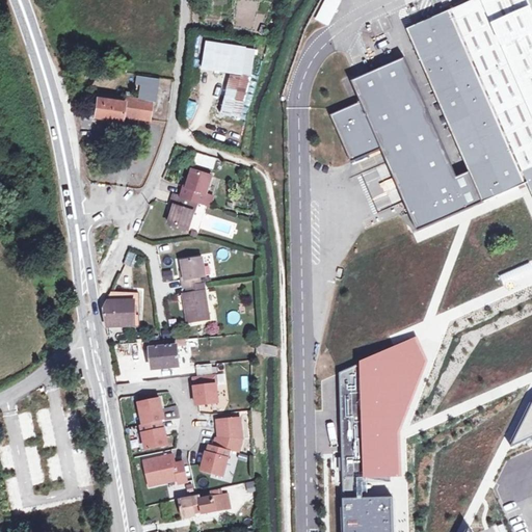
[(531,0),(476,0),(406,30),(469,171),(457,177),(404,58),(350,82),(358,101),(328,114),(350,163),(380,150),(386,162),(406,154),(428,204),(408,213),(417,232),(527,183),(531,193),(531,0)]
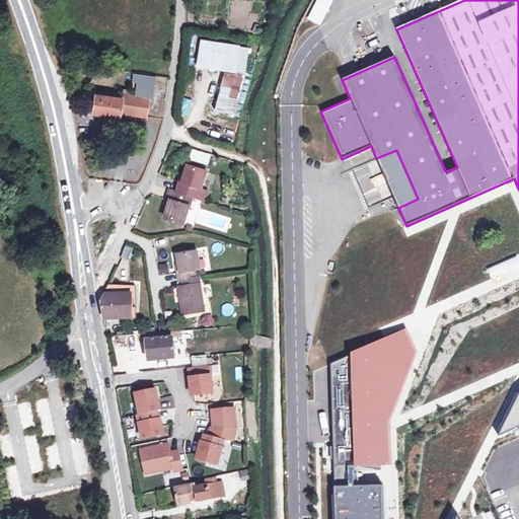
[(214,70),(225,72),(234,73),(238,48),(202,43),(197,68),(208,69),(208,72),(214,73),(214,70)]
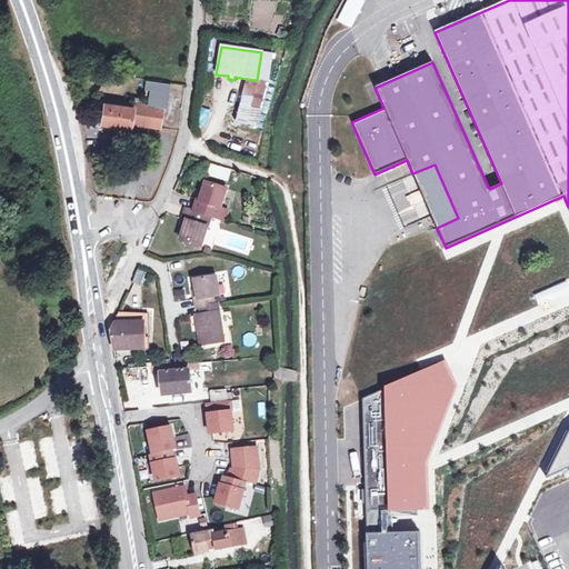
[(261,52),(257,80),(267,81),(270,55),(261,52)]
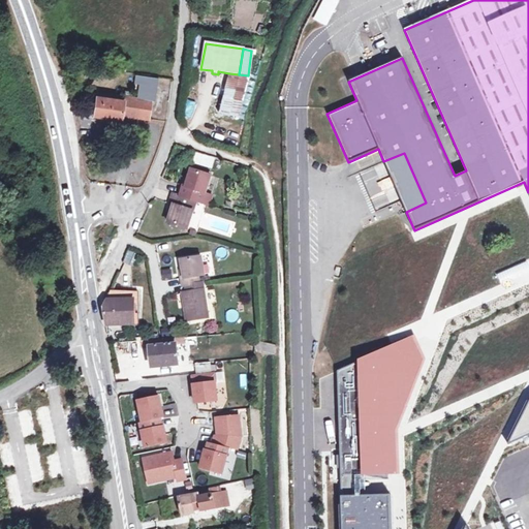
[(238,117),(248,75),(239,74),(229,73),(219,115),(238,117)]
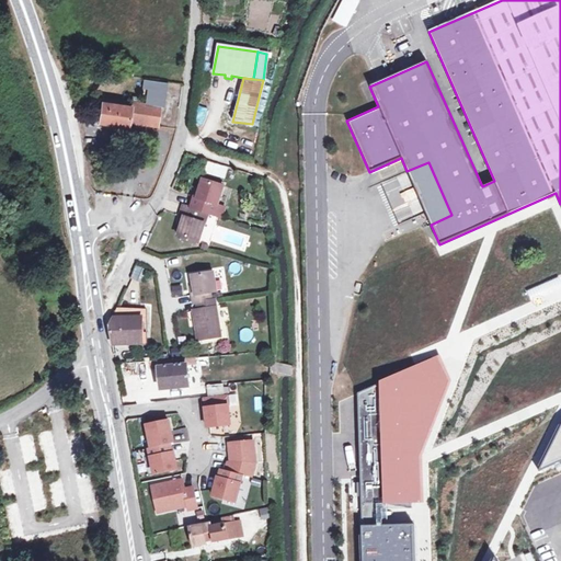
[(103,98),(100,123),(129,127),(130,122),(159,126),(161,106),(165,107),(169,83),(145,79),(144,89),(149,90),(147,104),(140,104),(141,98),(134,96),(133,102),(103,98)]
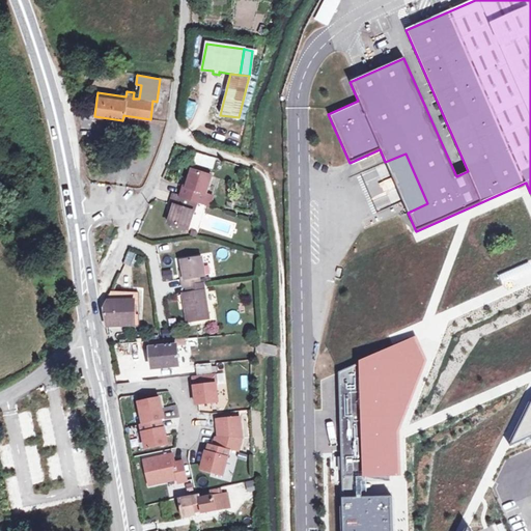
[(406,154),(385,162),(408,213),(427,203),(406,154)]
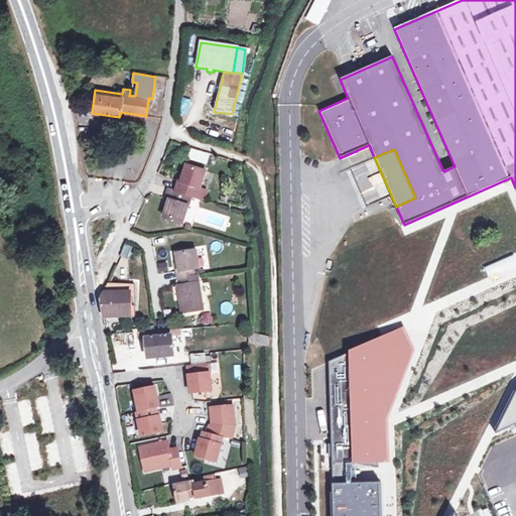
[(177,191),(192,197),(199,200),(209,172),(189,166),(186,175),(183,174),(177,191)]
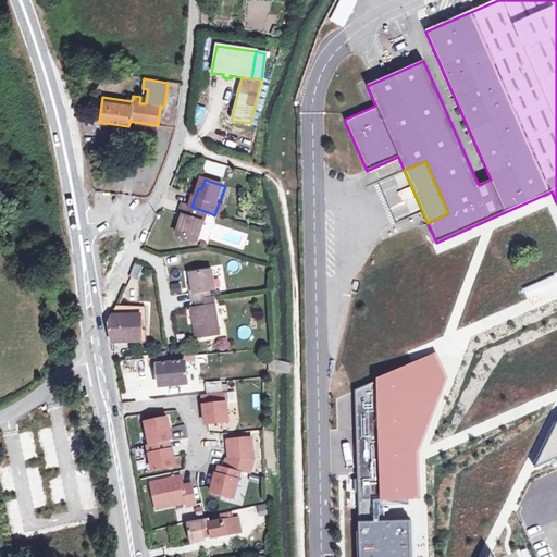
[(183,217),(181,224),(177,234),(198,242),(208,212),(192,207),(184,205),(180,215),(183,217)]
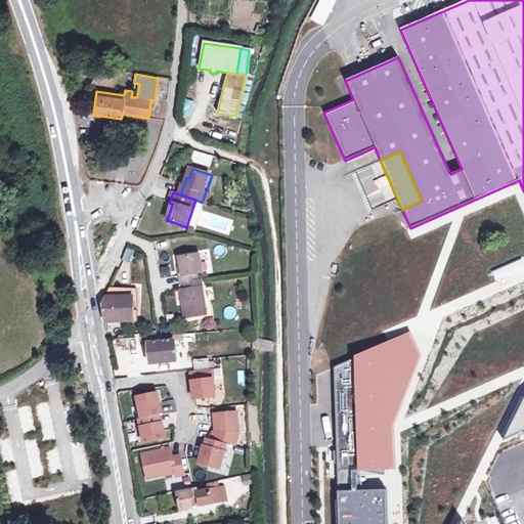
[(357,267),(375,313),(435,291),(431,279),(465,267),(468,277),(479,273),(464,235),(436,246),(429,228),(410,235),(421,264),(413,266),(394,214),(357,228),(370,262),(357,267)]
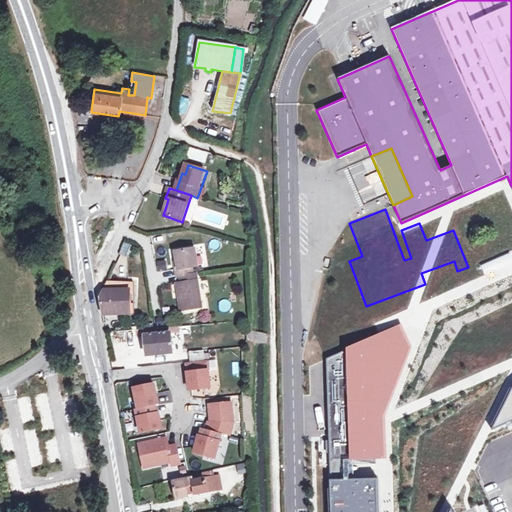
[(481,244),(487,266),(502,263),(496,240),(481,244)]
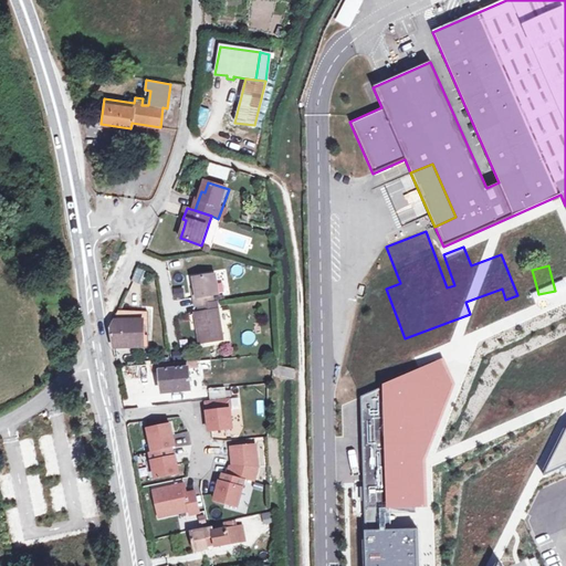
[(142,269),(136,279),(146,283),(150,273),(142,269)]
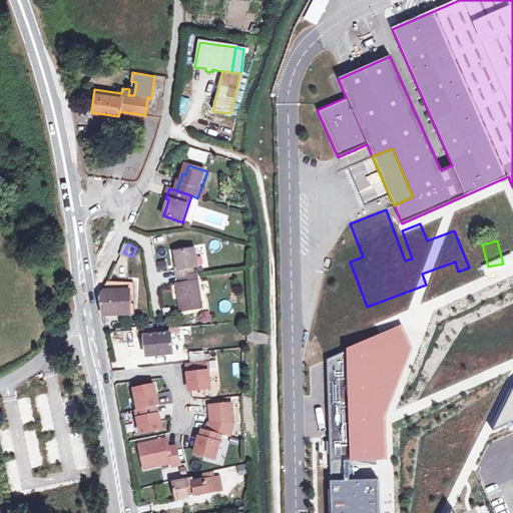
[(179,263),(180,270),(181,277),(195,275),(194,267),(199,267),(196,249),(177,252),(179,263)]
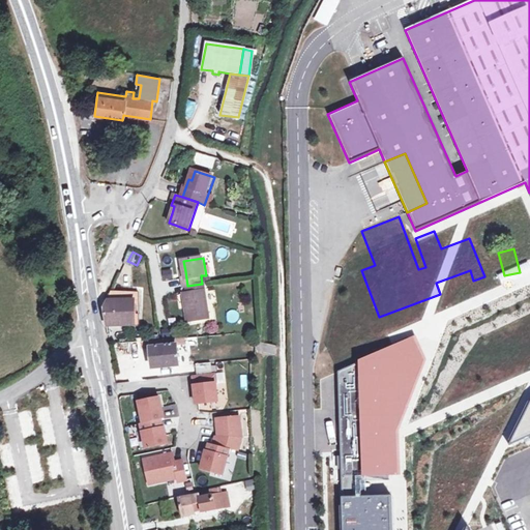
[(172,280),(172,271),(163,270),(163,280),(172,280)]
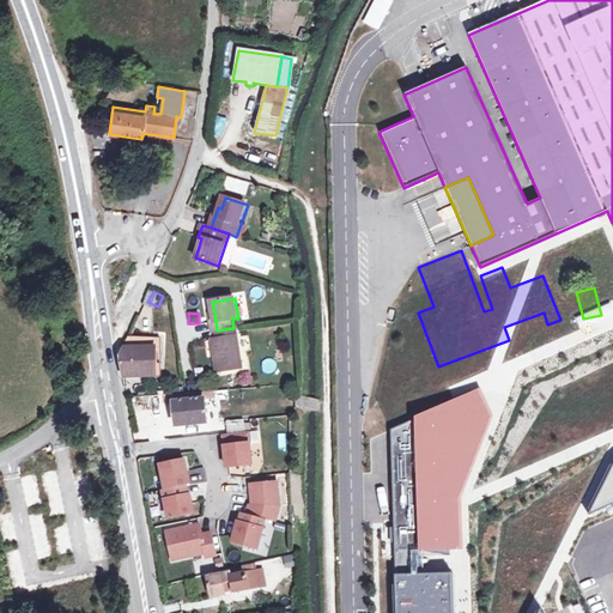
[(242,369),(236,328),(234,328),(217,331),(218,339),(213,340),(218,372),(242,369)]
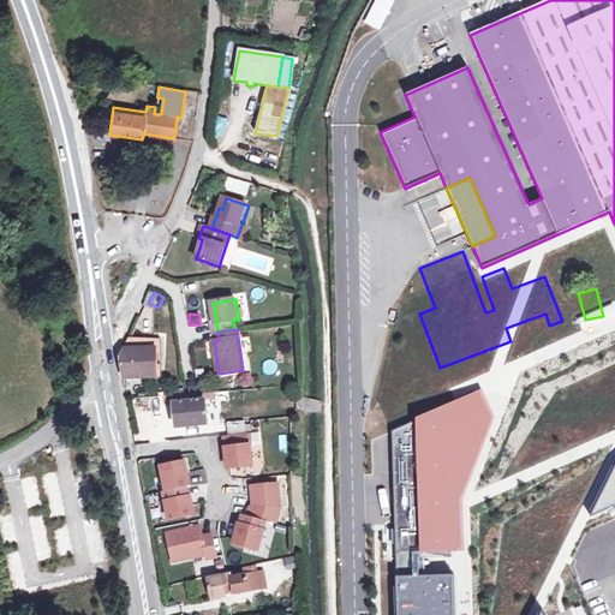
[(130,338),(124,350),(155,348),(155,359),(161,359),(161,339),(130,338)]
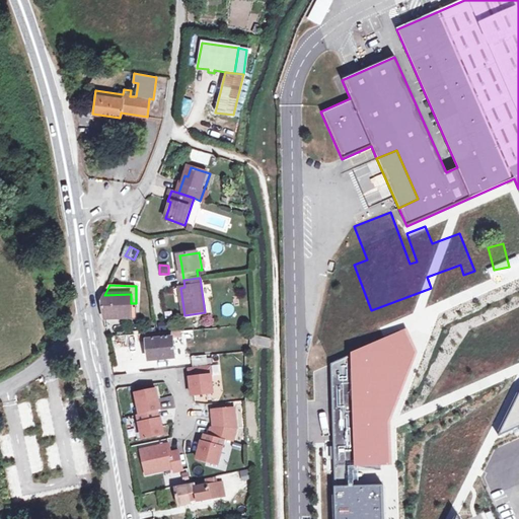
[(131,294),(104,295),(102,300),(105,317),(132,317),(131,303),(131,294)]
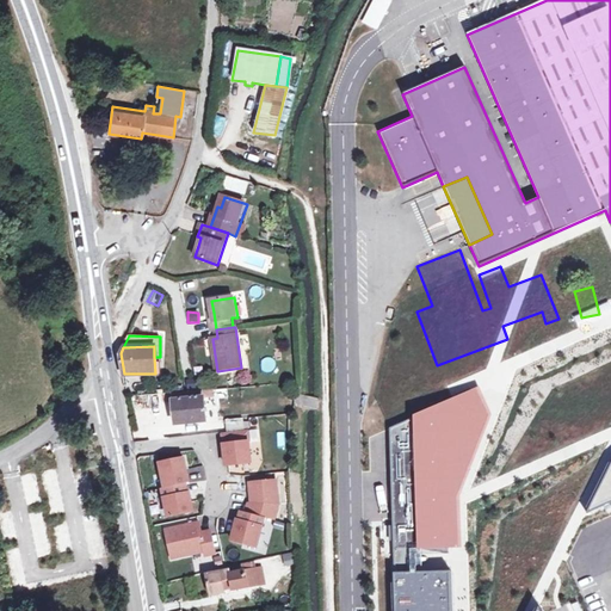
[(189,352),(181,353),(184,372),(191,371),(189,352)]
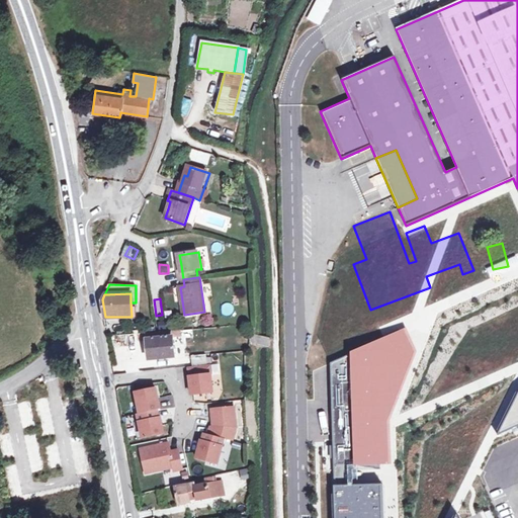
[(229,303),(220,307),(225,317),(233,313),(229,303)]
